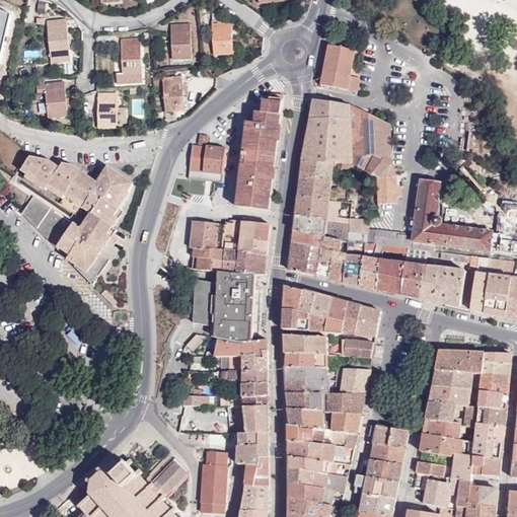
[(0,51),(8,12),(0,8),(0,51)]
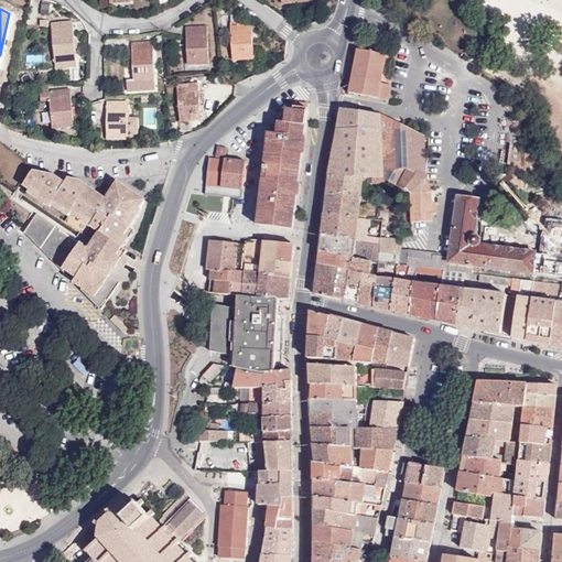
[(251,57),(249,20),(228,21),(230,58),(251,57)]
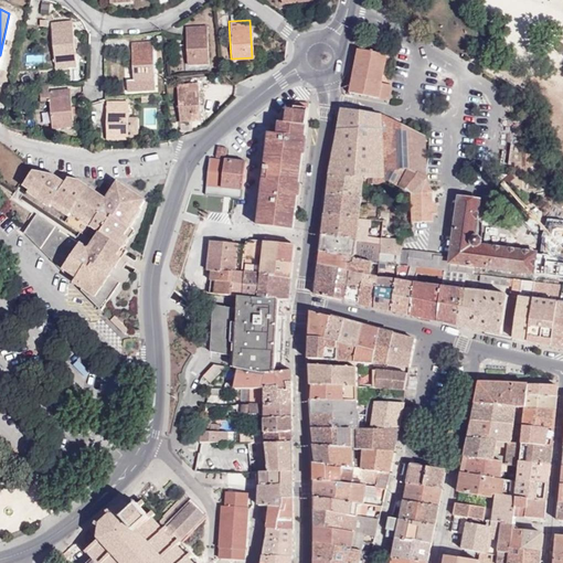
[(53,60),(74,57),(71,21),(49,23),(53,60)]
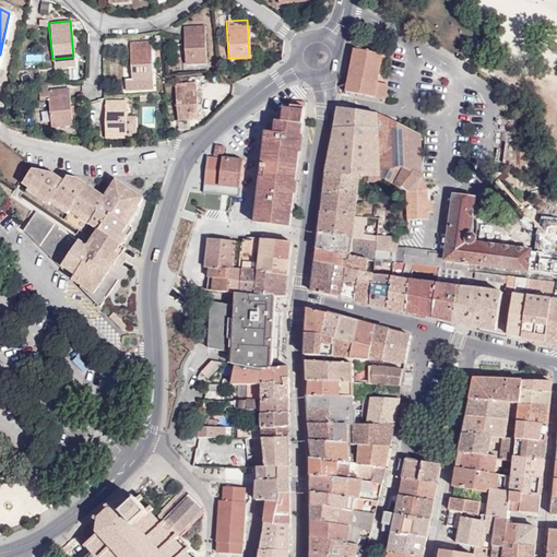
[(182,25),(184,62),(204,61),(203,24),(182,25)]
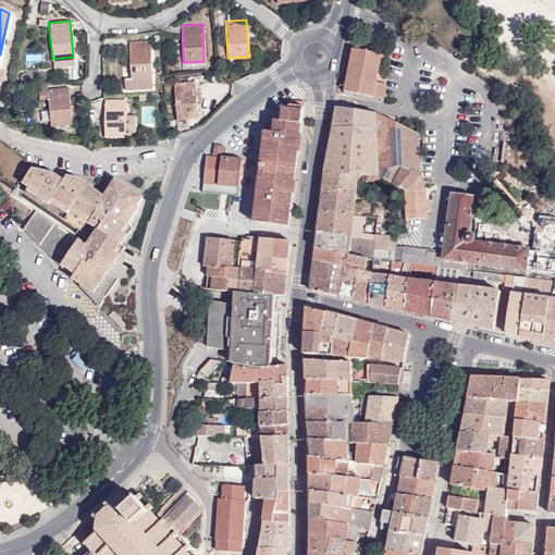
[(130,77),(131,77),(150,76),(151,76),(149,40),(128,41),(130,77)]
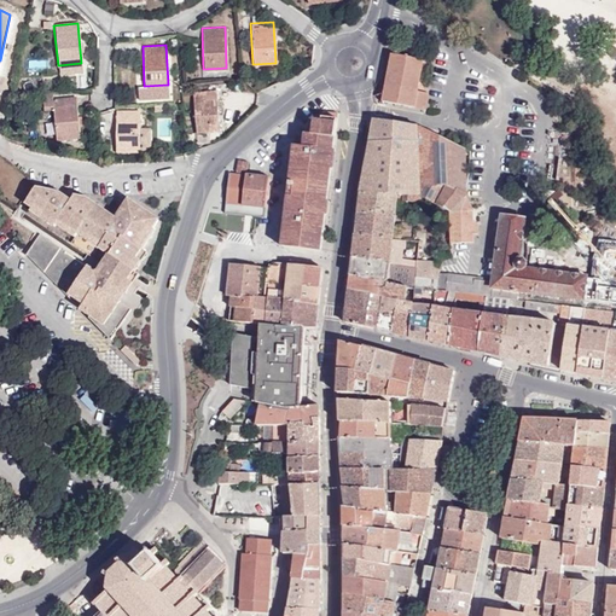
[(381,99),(412,106),(416,91),(422,58),(389,52),(381,99)]
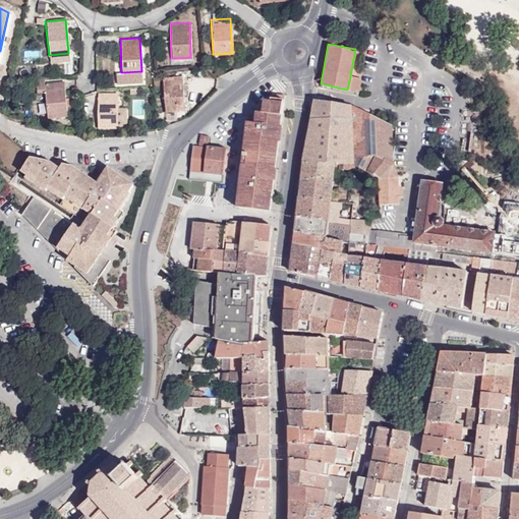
[(69,61),(68,53),(49,55),(49,62),(69,61)]
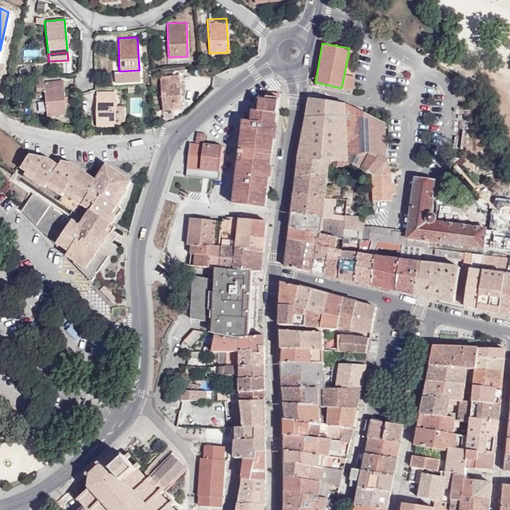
[(181,107),(177,74),(158,75),(161,109),(181,107)]
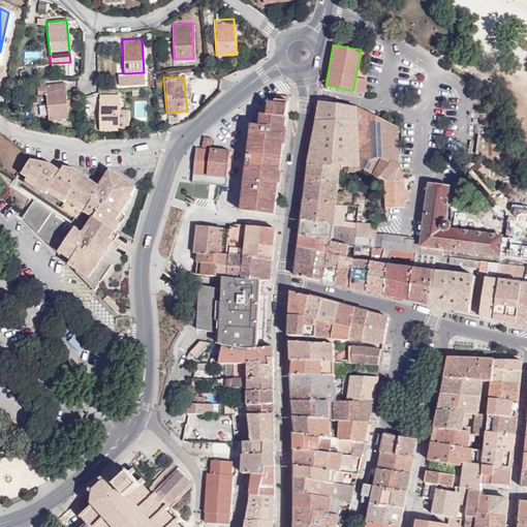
[(355,78),(352,91),(363,92),(365,80),(355,78)]
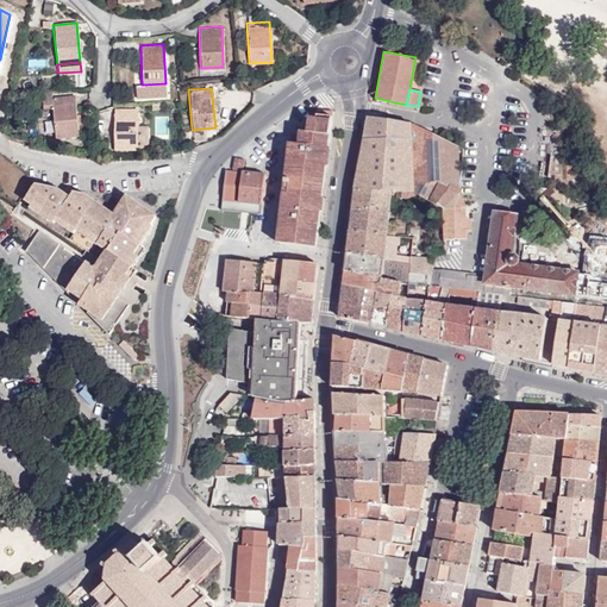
[(77,135),(74,94),(51,97),(55,136),(77,135)]
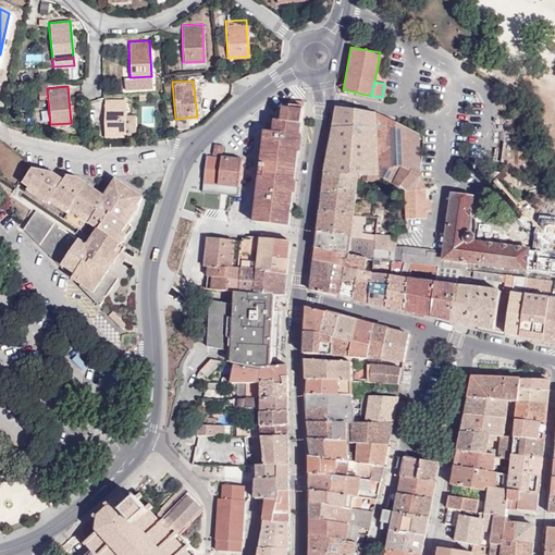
[(125,135),(124,98),(103,99),(103,135),(125,135)]
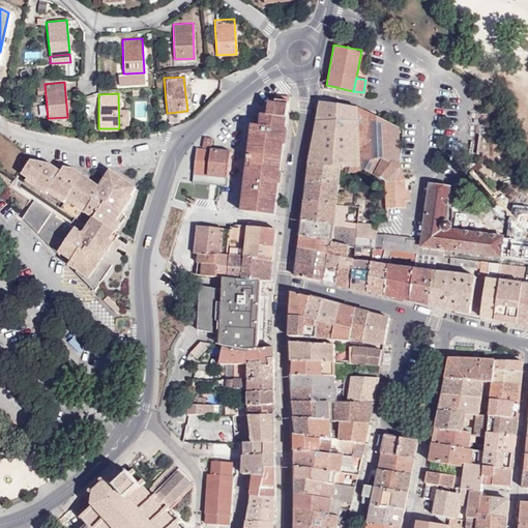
[(283,126),(287,95),(275,94),(260,107),(259,119),(248,118),(248,123),(250,123),(239,210),(272,214),(276,183),(277,171),(281,143),(283,126)]
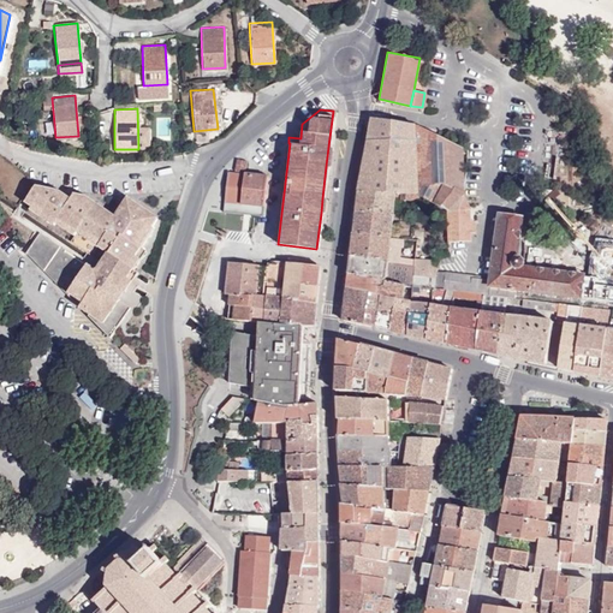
[(378,118),(372,115),(365,138),(374,138),(378,118)]
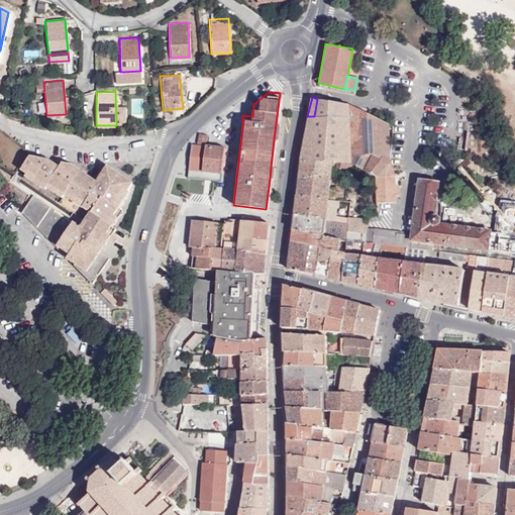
[(314,116),(307,116),(299,160),(330,161),(348,161),(351,162),(374,175),(388,163),(385,122),(372,115),(347,103),(317,99),(314,116)]
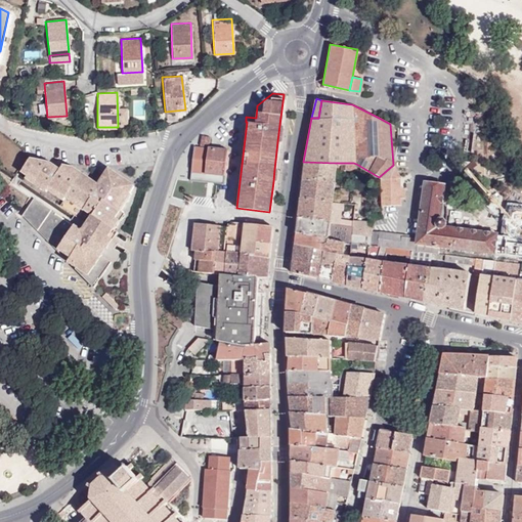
[(208,136),(200,134),(199,143),(206,144),(208,136)]
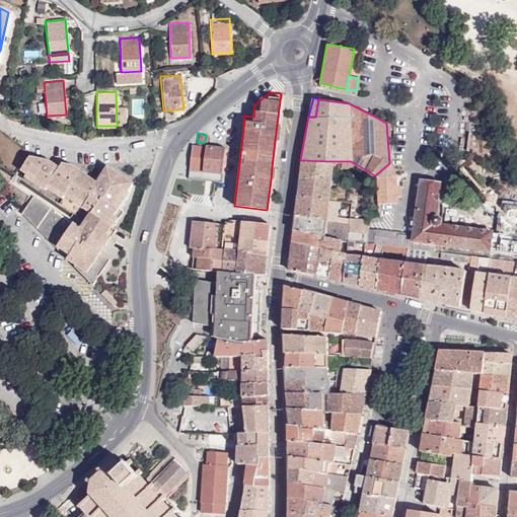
[(212,171),(221,172),(224,147),(191,143),(188,168),(212,171)]
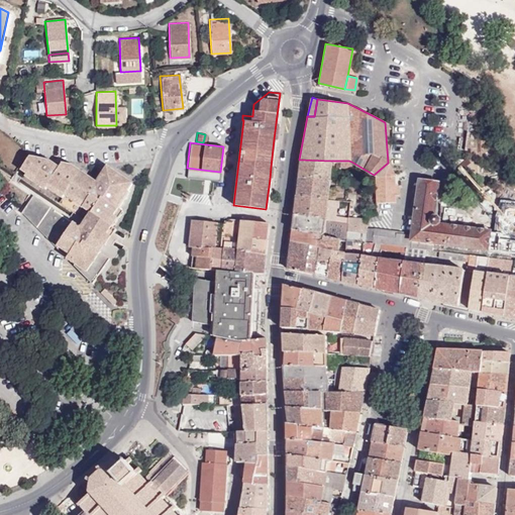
[(109,236),(112,231),(115,227),(110,225),(121,209),(117,206),(128,190),(125,189),(130,181),(106,165),(95,181),(71,164),(28,156),(20,168),(25,172),(24,174),(44,187),(45,186),(61,196),(58,201),(85,219),(109,236)]
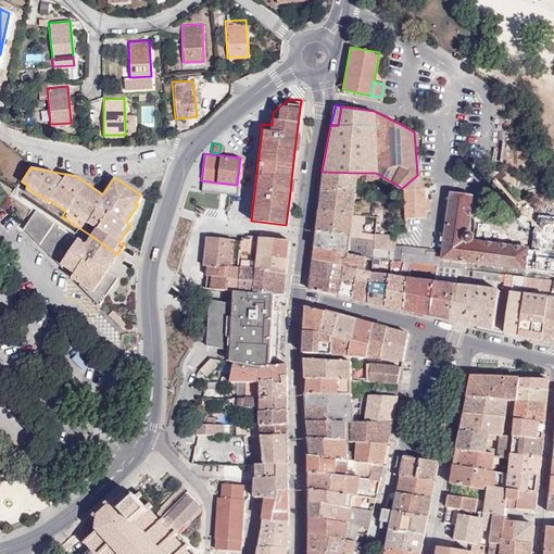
[(355,173),(322,172),(319,191),(353,192),(355,178),(355,173)]
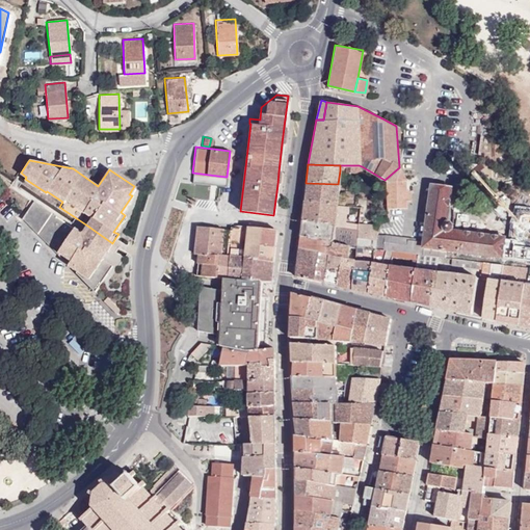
[(385,180),(386,208),(405,207),(405,200),(405,190),(404,178),(399,167),(385,180)]
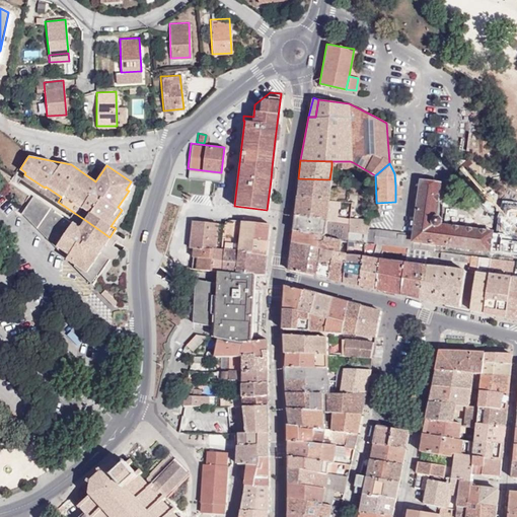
[(327,199),(329,179),(298,178),(296,196),(327,199)]
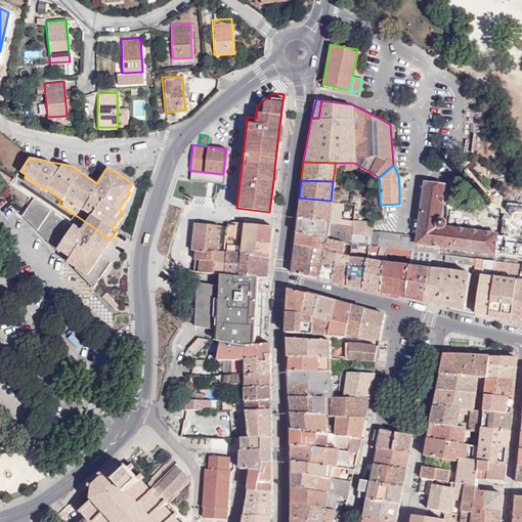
[(429,252),(437,252),(437,250),(437,245),(450,247),(493,252),(495,232),(444,226),(445,221),(443,219),(438,219),(443,184),(424,181),(416,236),(401,235),(401,232),(370,228),(368,235),(368,244),(376,245),(384,246),(409,249),(429,252)]
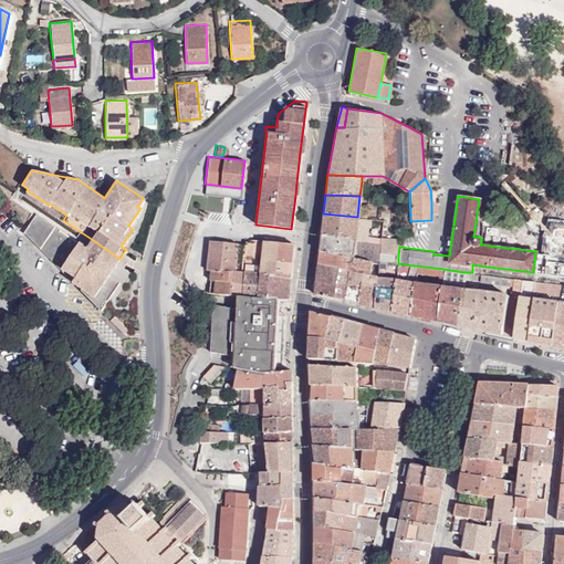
[(122,285),(131,272),(116,262),(90,244),(86,248),(34,211),(22,230),(41,242),(38,246),(55,258),(53,261),(75,277),(72,282),(81,288),(80,289),(100,310),(118,282),(122,285)]
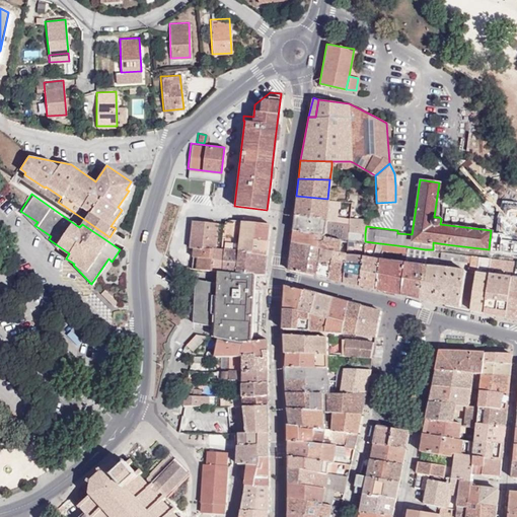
[(294,214),(326,219),(327,206),(336,207),(338,207),(339,201),(327,199),(296,196),(294,214)]
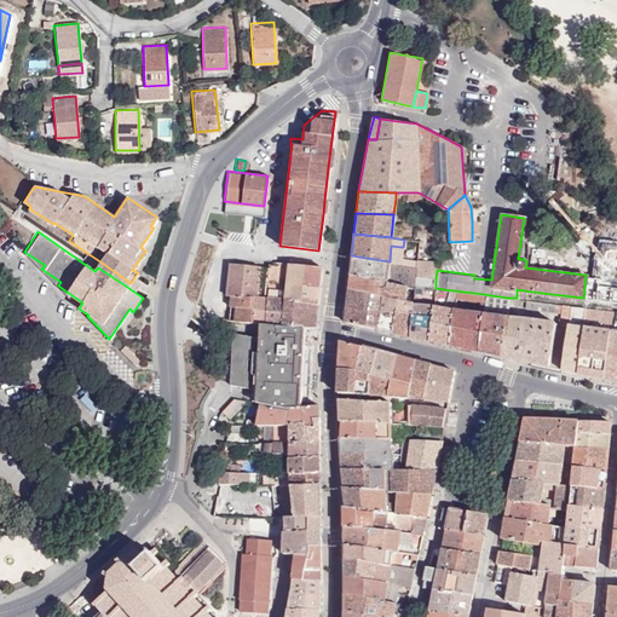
[(390,261),(414,266),(415,259),(399,257),(401,247),(391,246),(390,261)]
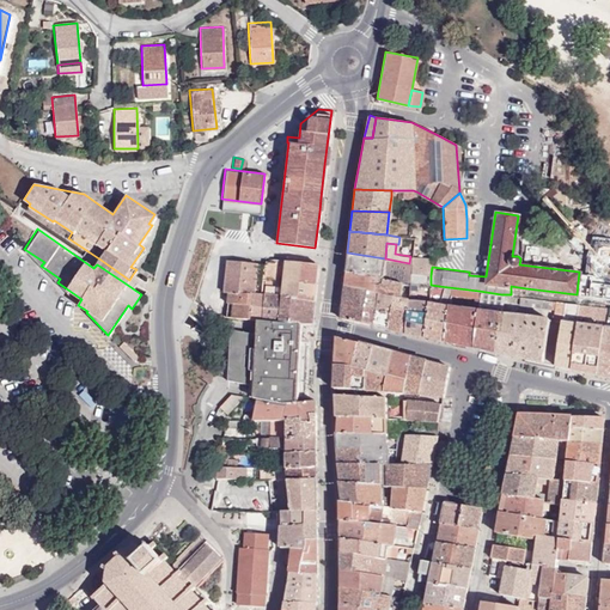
[(431,285),(431,275),(409,273),(409,263),(385,258),(347,252),(345,270),(401,282),(408,284),(408,282),(431,285)]
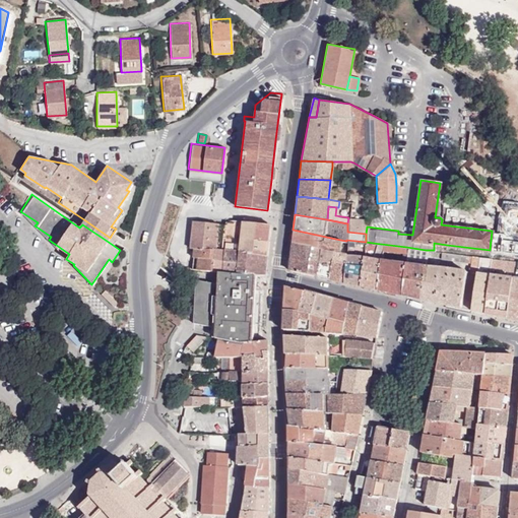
[(367,227),(368,218),(348,216),(348,217),(347,223),(367,227)]
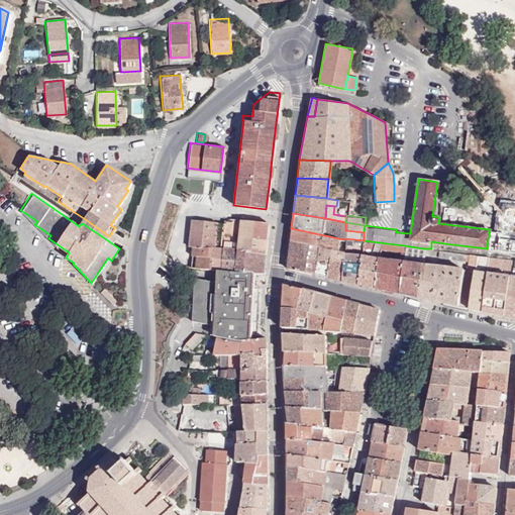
[(223,247),(221,269),(252,272),(261,272),(267,221),(265,221),(231,218),(231,220),(222,219),(222,222),(220,247),(223,247)]
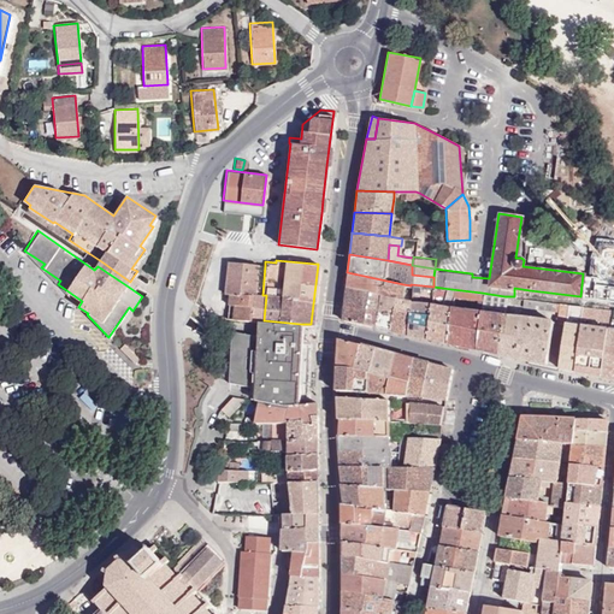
[(127,285),(130,282),(101,261),(101,263),(98,266),(127,285)]
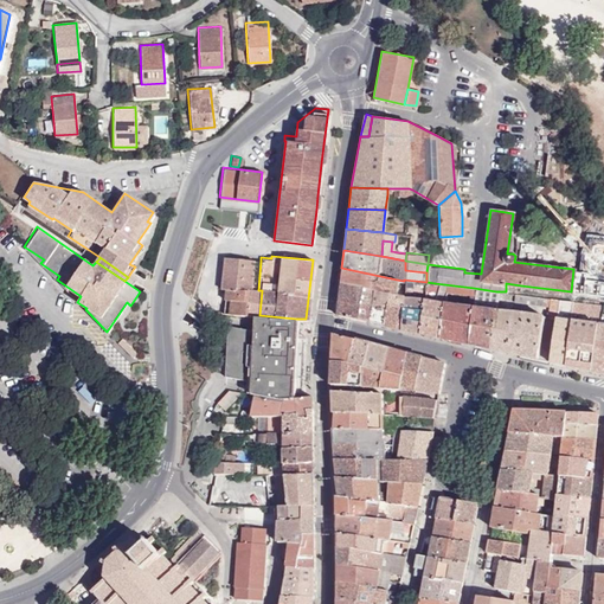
[(224,257),(220,288),(224,288),(230,289),(236,289),(239,258),(224,257)]
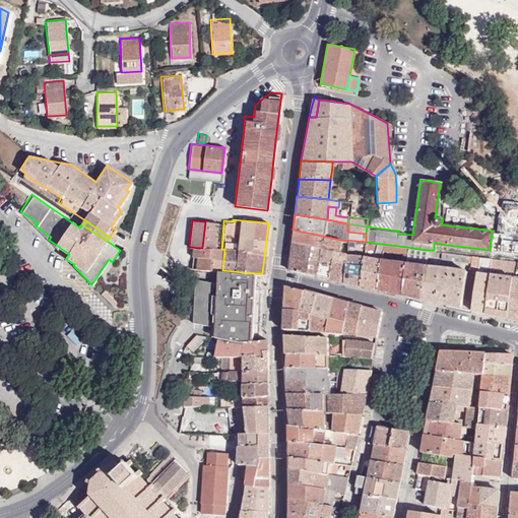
[(205,221),(202,248),(221,249),(223,223),(205,221)]
